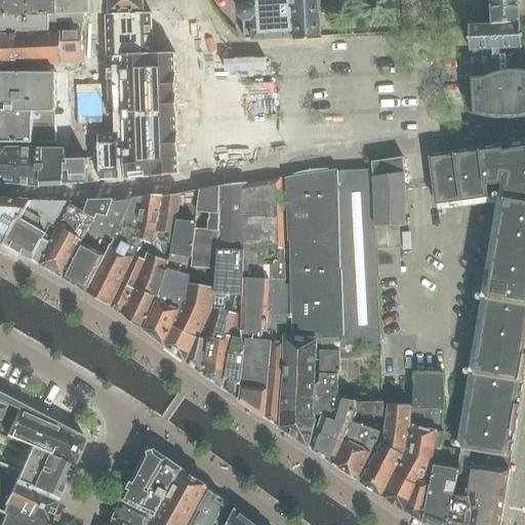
[(0,0),(0,16),(56,15),(55,0),(0,0)]
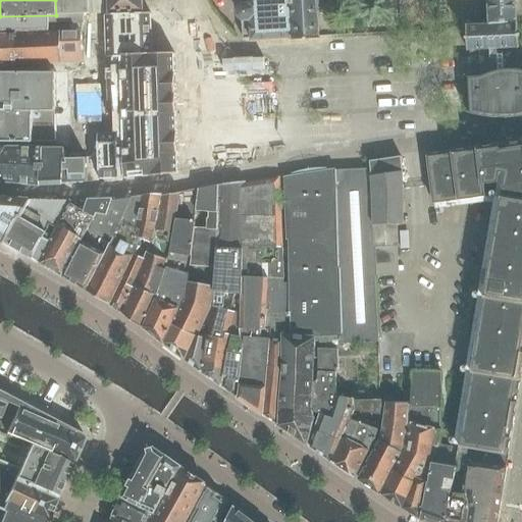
[(55,0),(56,15),(82,14),(84,14),(107,13),(106,0),(55,0)]
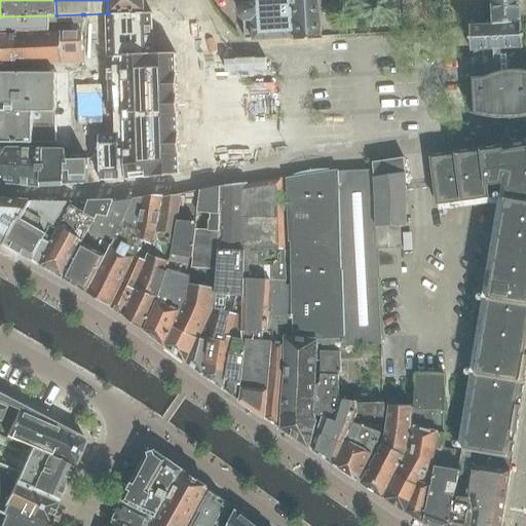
[(107,0),(108,13),(144,11),(143,0),(107,0)]
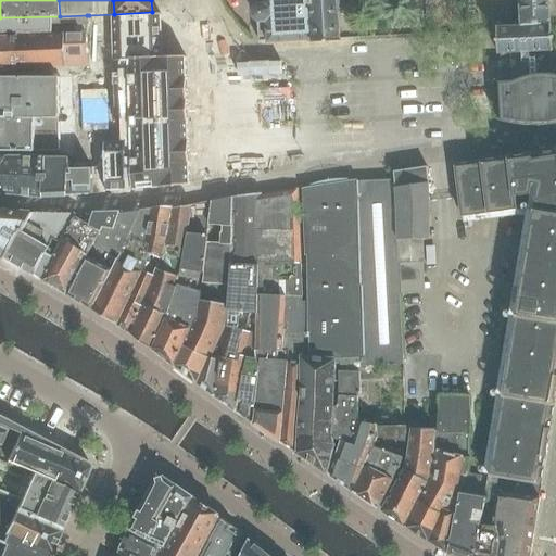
[(496,30),(497,54),(500,54),(530,52),(553,51),(550,0),(265,0),(266,5),(265,4),(262,4),(260,4),(257,5),(256,7),(255,9),(254,10),(254,11),(253,13),(254,15),(254,17),(255,19),(256,20),(257,21),(258,42),(260,42),(267,41),(267,45),(312,41),(313,43),(340,41),(340,39),(337,0),(519,0),(521,26),(498,27),(496,27),(496,30)]
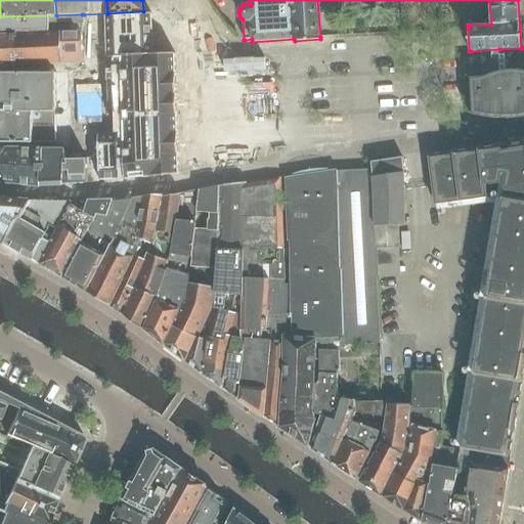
[(158,13),(112,14),(113,36),(158,35),(158,13)]
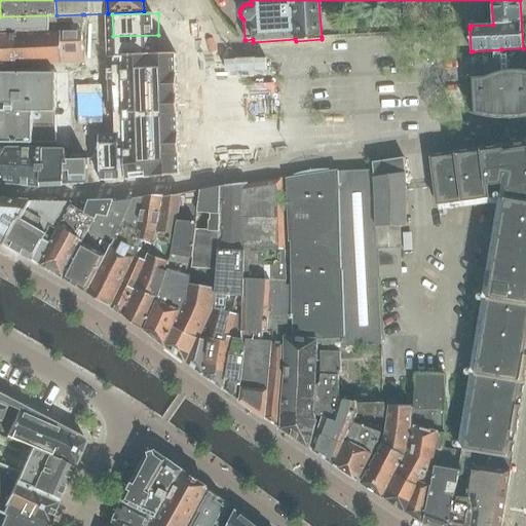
[(82,14),(57,15),(0,16),(0,34),(2,35),(62,33),(81,33),(82,33),(82,14)]
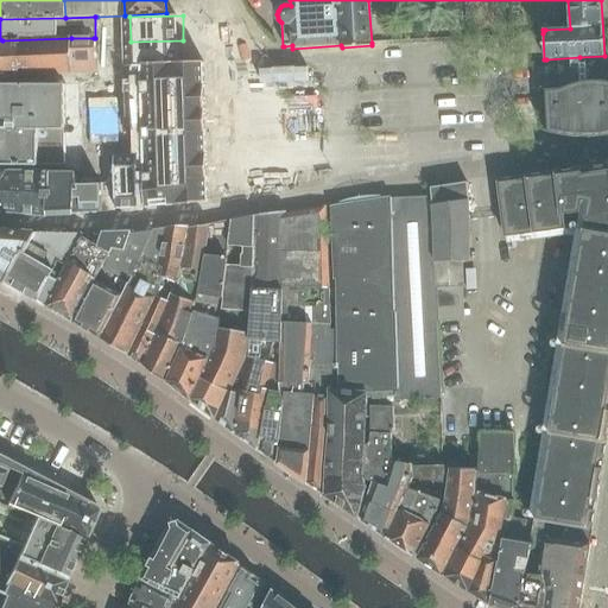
[(116,17),(105,17),(106,31),(116,31),(116,17)]
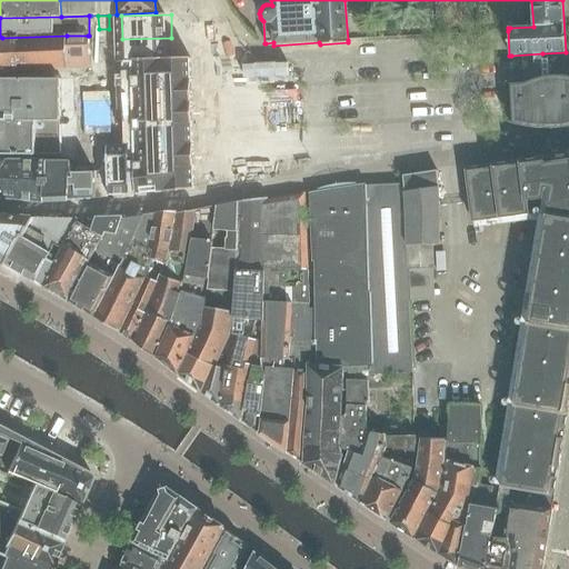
[(67,36),(2,38),(0,38),(0,71),(1,72),(68,69),(67,36)]
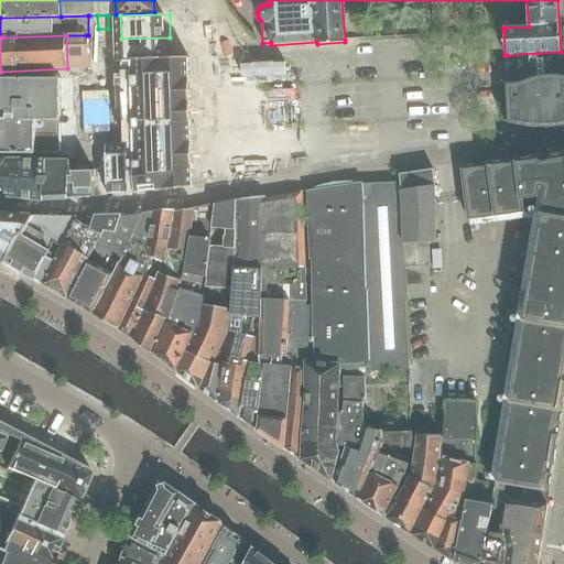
[(87,35),(66,35),(67,68),(88,67),(87,35)]
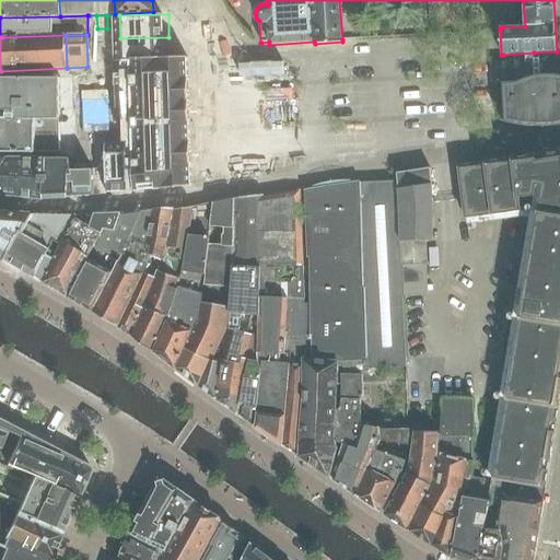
[(168,37),(120,38),(121,58),(121,59),(136,58),(170,58),(168,37)]
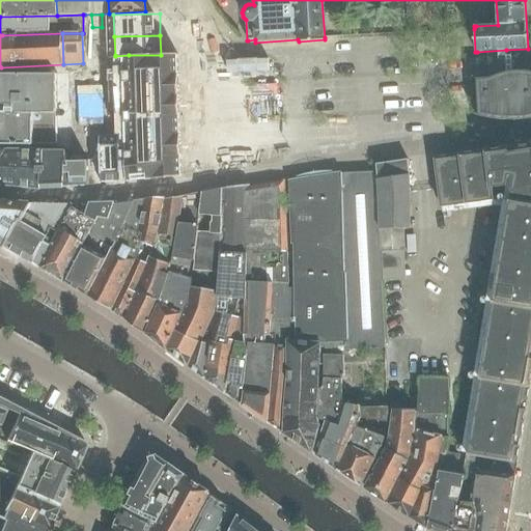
[(476,114),(476,115),(481,117),(487,118),(493,119),(498,119),(504,120),(510,120),(515,120),(522,120),(524,120),(527,119),(530,119),(530,118),(530,71),(529,72),(525,71),(521,71),(516,71),(507,72),(506,50),(477,52),(479,79),(477,79),(477,91),(478,96),(478,114),(476,114)]
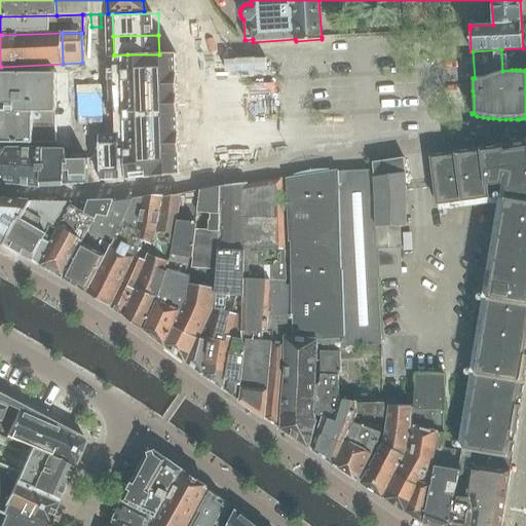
[(159,54),(127,54),(128,95),(183,94),(182,53),(159,54)]
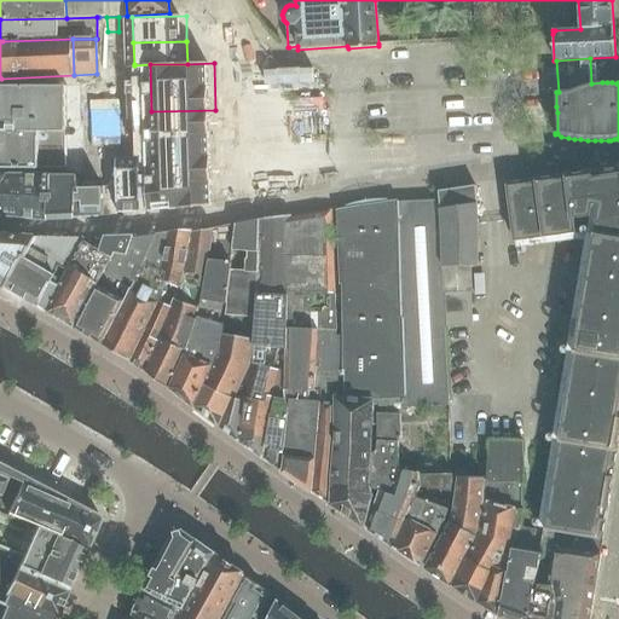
[(134,64),(120,64),(120,76),(134,75),(134,65),(134,64)]
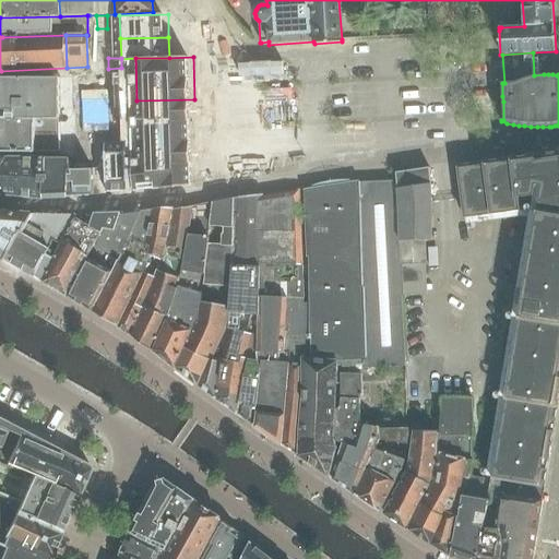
[(502,62),(489,62),(490,83),(491,83),(491,84),(496,84),(496,83),(503,83),(502,62)]
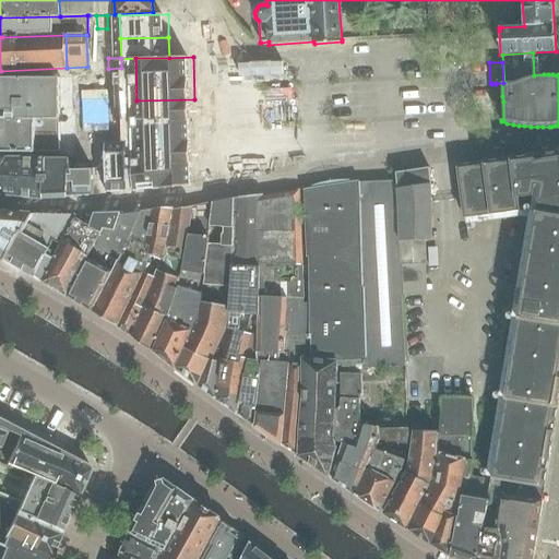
[(0,152),(12,153),(59,153),(59,78),(1,78),(0,78),(0,152)]
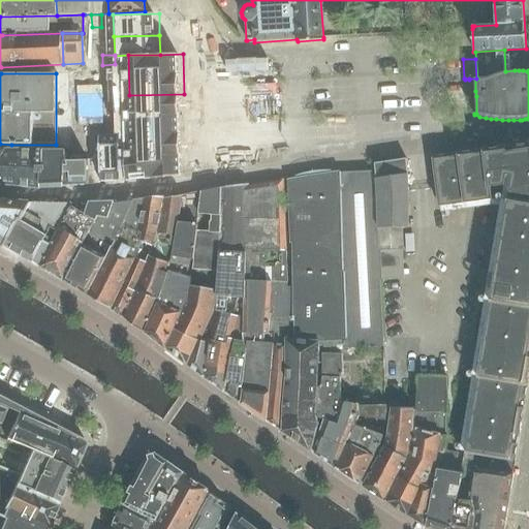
[(184,94),(129,95),(130,135),(185,133),(184,94)]
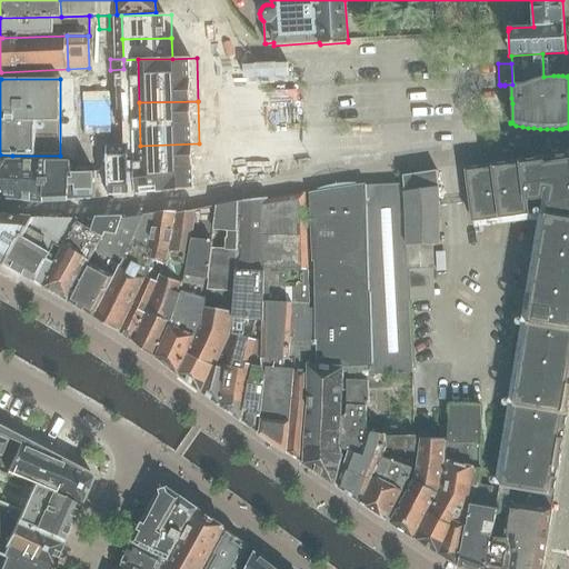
[(132,142),(110,145),(113,193),(136,191),(132,142)]
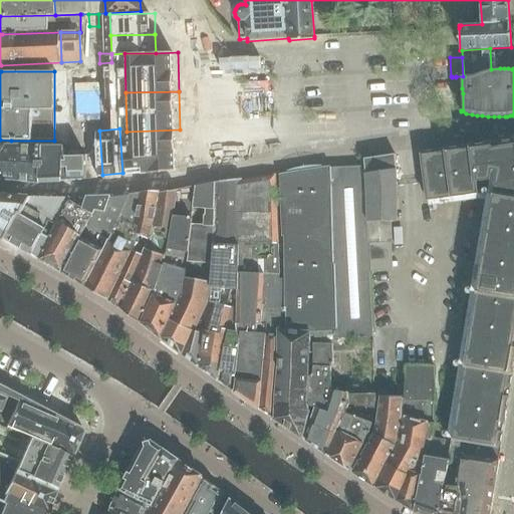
[(180,130),(126,132),(127,173),(181,169),(180,130)]
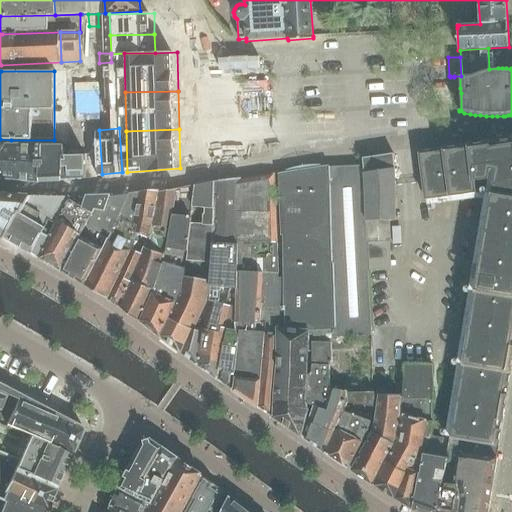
[(511,138),(422,151),(419,151),(424,187),(425,200),(476,193),(475,181),(488,179),(490,169),(495,169),(473,304),(450,437),(462,439),(499,446),(511,367),(511,138)]
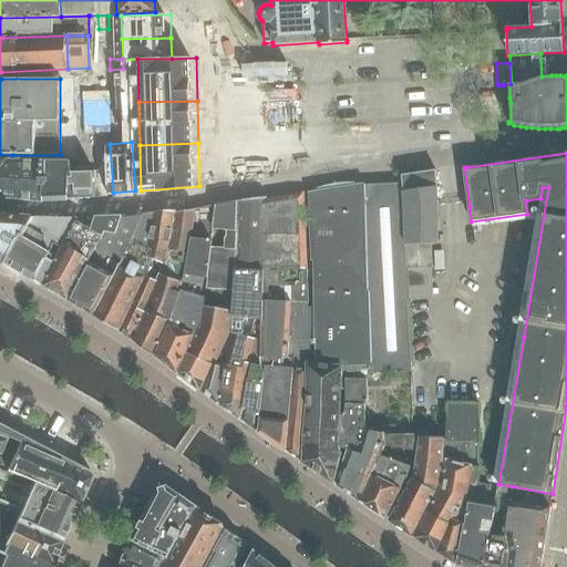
[(92,158),(81,160),(82,173),(92,172),(92,158)]
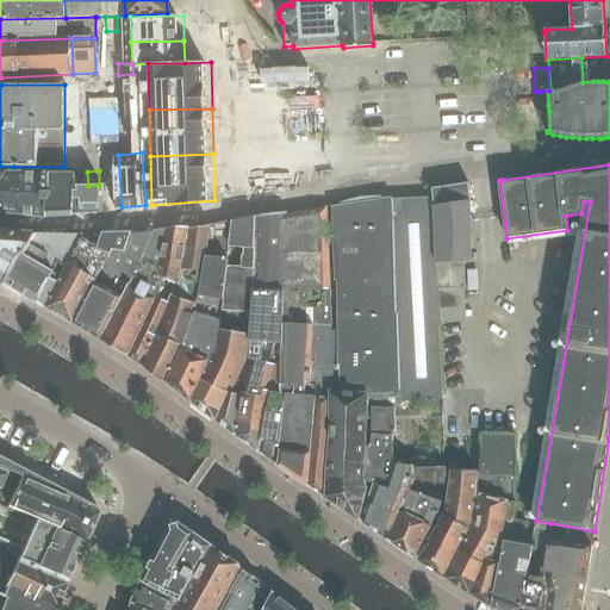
[(0,212),(47,217),(49,217),(74,216),(75,191),(79,191),(75,174),(20,173),(0,172),(0,212)]
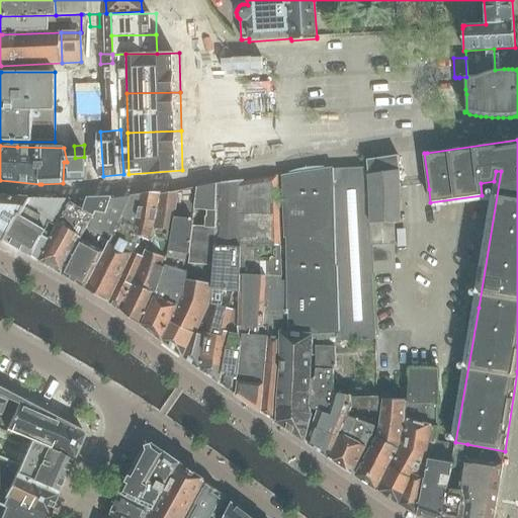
[(398,156),(367,160),(365,161),(366,172),(370,246),(396,244),(395,224),(400,224),(399,191),(398,156)]
